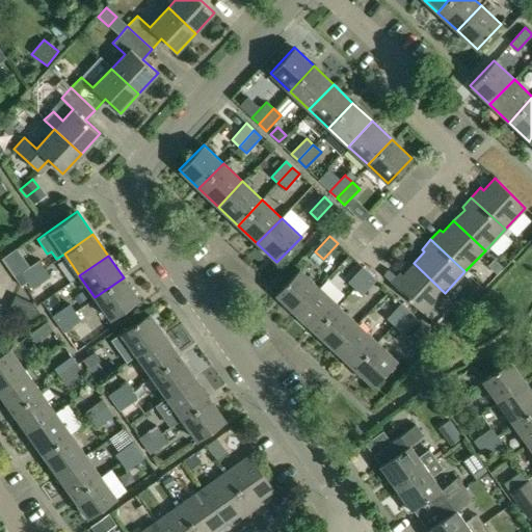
[(497,273),(502,267),(494,259),(487,264),(497,273)]
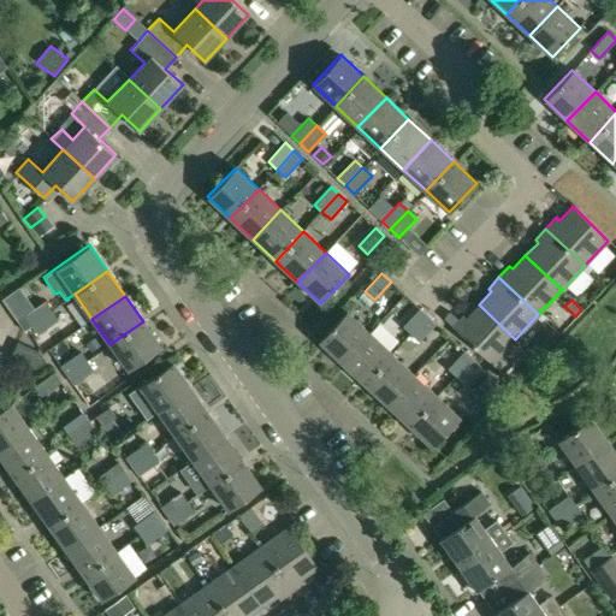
[(45,302),(24,317),(29,325),(51,311),(45,302)]
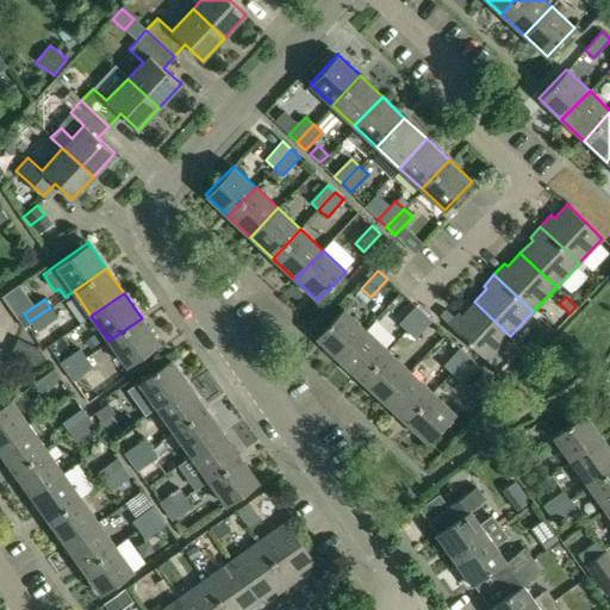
[(448,312),(442,319),(448,324),(486,361),(510,336),(474,302),(462,315),(458,312),(454,317),(448,312)]
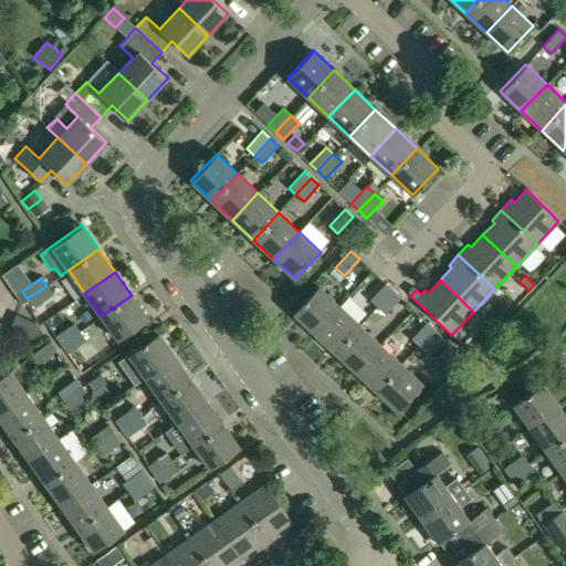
[(385,283),(369,300),(378,307),(394,290),(385,283)]
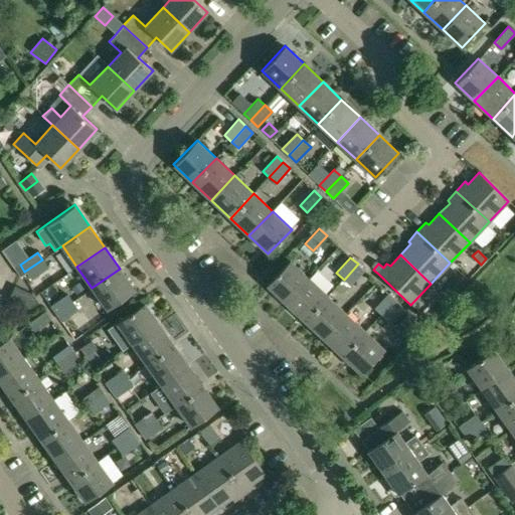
[(42,260),(24,272),(29,280),(47,268),(42,260)]
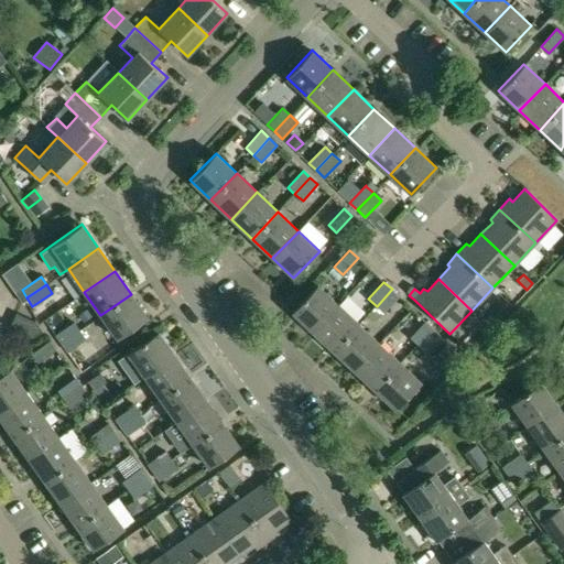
[(317,284),(292,312),(313,332),(338,304),(317,284)]
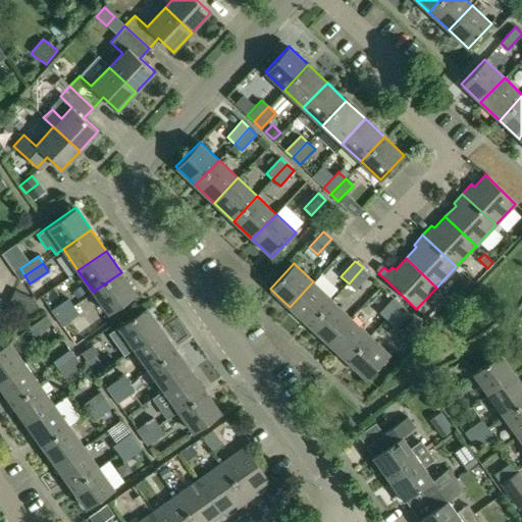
[(363,267),(349,283),(356,291),(370,274),(363,267)]
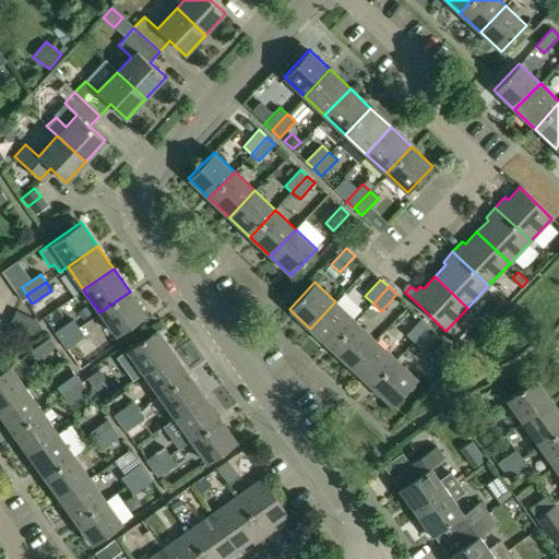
[(130,292),(99,312),(116,335),(146,314),(130,292)]
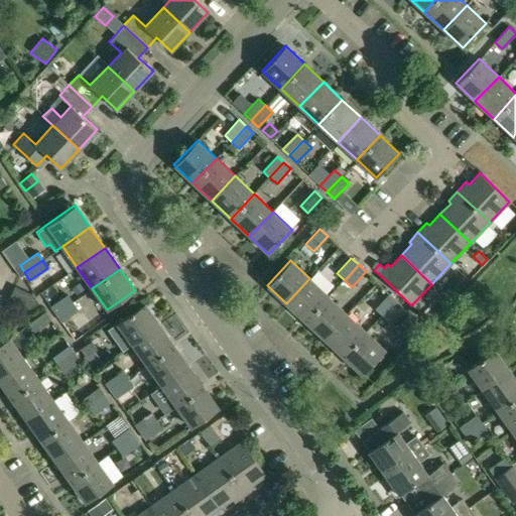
[(309,278),(286,303),(305,320),(329,295),(309,278)]
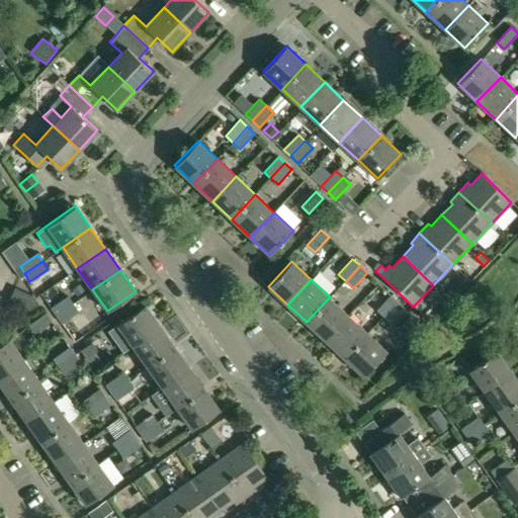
[(14,287),(9,300),(30,310),(38,304),(33,295),(14,287)]
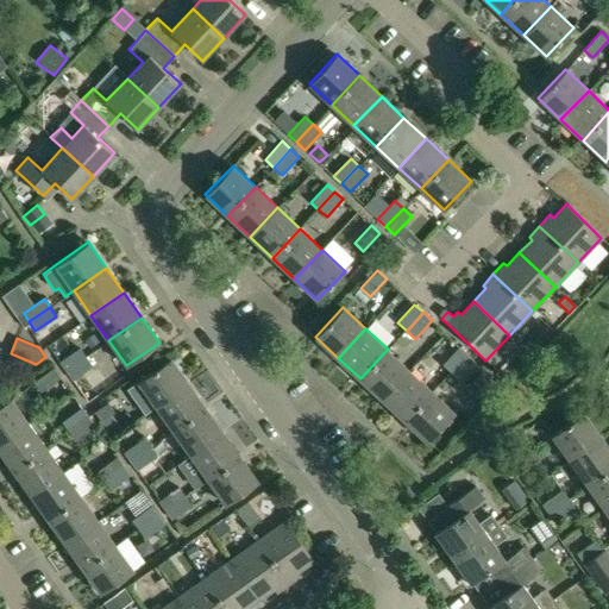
[(459,346),(441,364),(443,365),(450,371),(468,353),(459,346)]
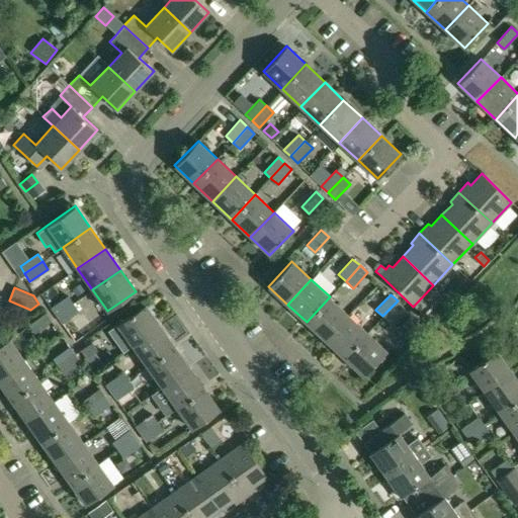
[(330,296),(307,322),(325,340),(348,315),(330,296)]
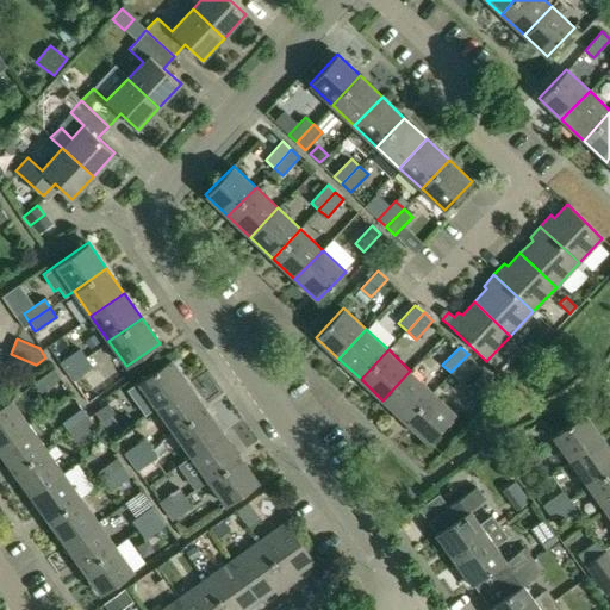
[(79,350),(60,363),(67,373),(86,360),(79,350)]
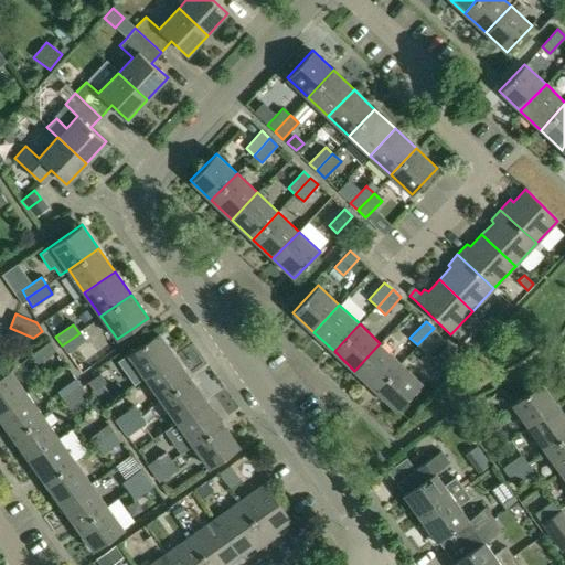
[(434,328),(417,344),(426,352),(441,336),(434,328)]
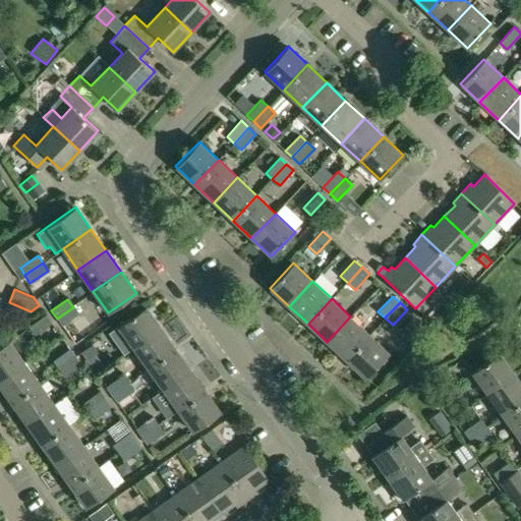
[(118,326),(109,333),(124,354),(133,347),(161,328),(146,306),(118,326)]
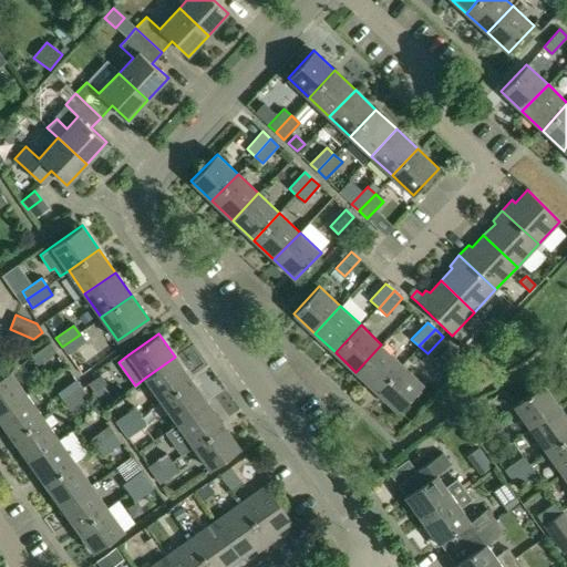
[(80,334),(62,347),(66,354),(76,348),(85,341),(80,334)]
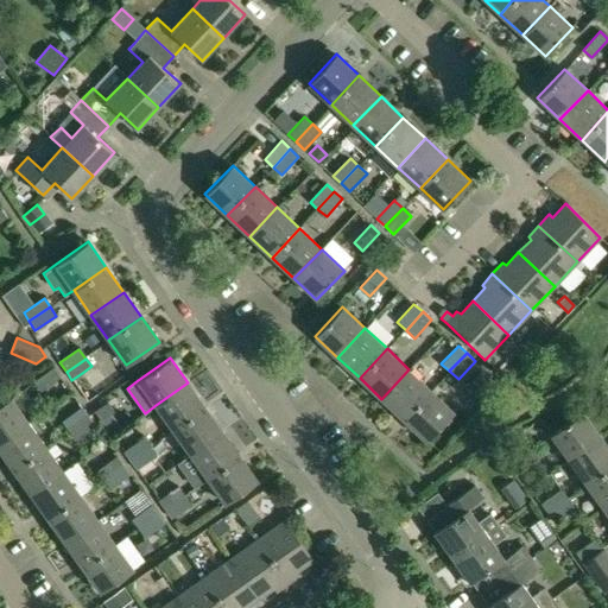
[(52,367),(33,381),(42,393),(61,379),(52,367)]
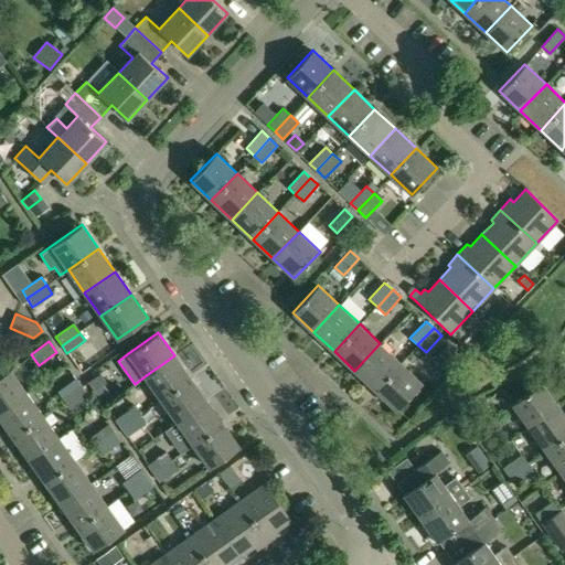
[(380,343),(354,371),(375,390),(401,362),(394,356),(380,343)]
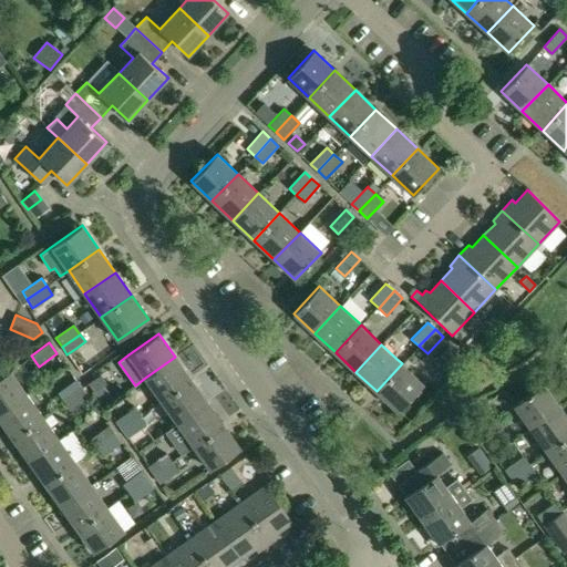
[(450,347),(432,366),(444,377),(462,358),(450,347)]
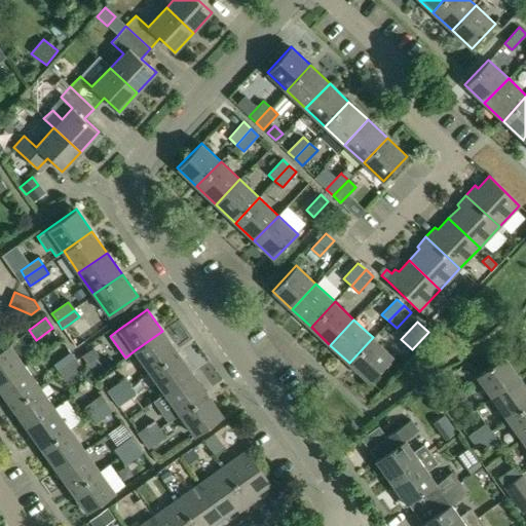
[(162,331),(135,350),(150,372),(178,351),(162,331)]
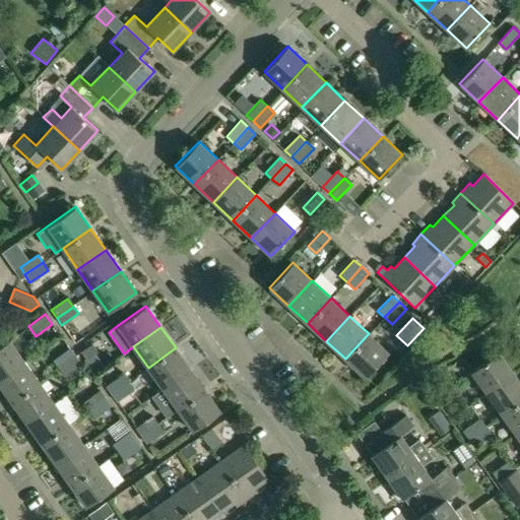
[(369,333),(345,359),(365,377),(388,351),(369,334),(369,333)]
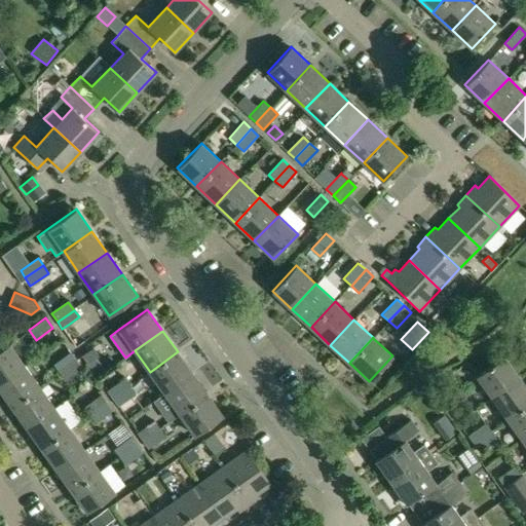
[(9,344),(0,350),(0,382),(25,365),(9,344)]
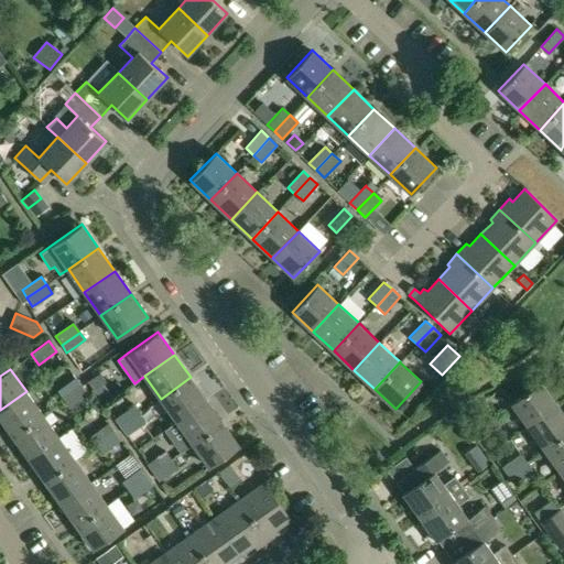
[(98,376),(88,381),(94,390),(104,383),(98,376)]
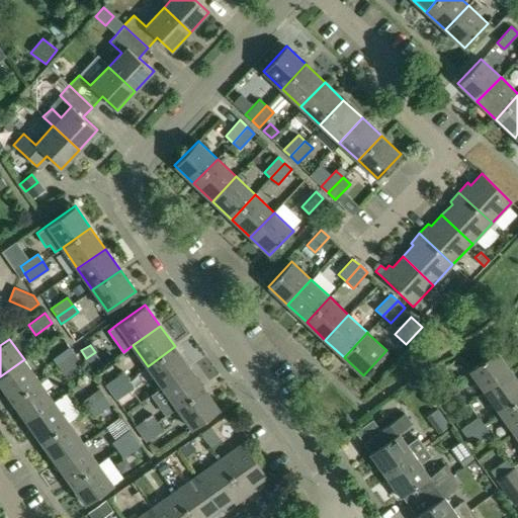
[(175,346),(148,366),(162,386),(189,367),(175,346)]
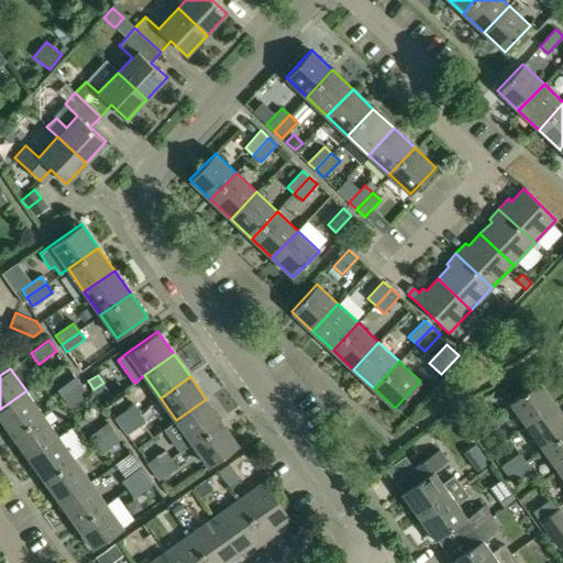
[(76,379),(57,393),(63,399),(80,386),(76,379)]
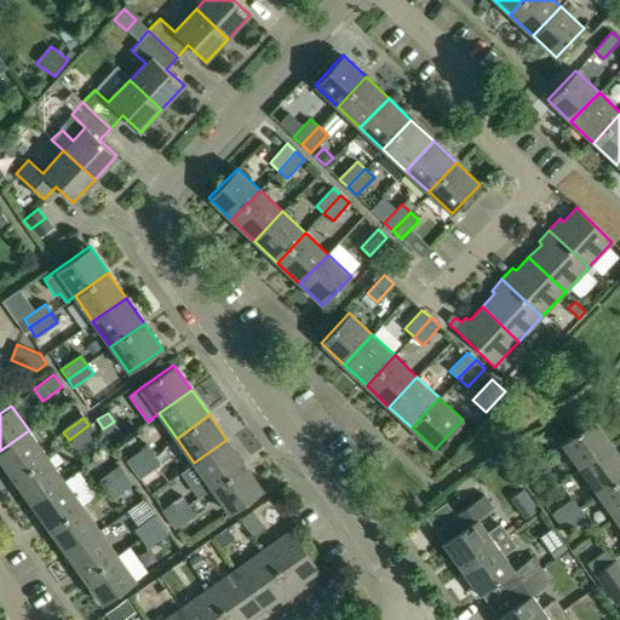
[(595,419),(561,443),(579,469),(613,445),(595,419)]
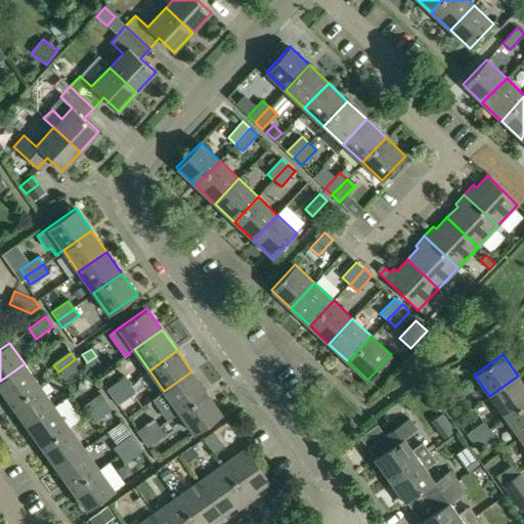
[(75,359),(58,372),(63,379),(81,366),(75,359)]
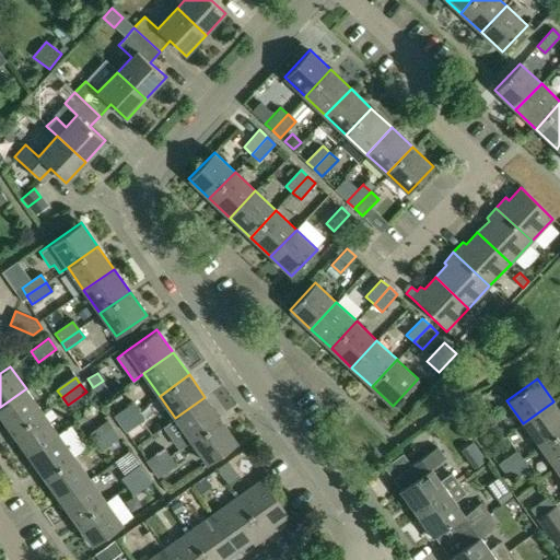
[(26,388),(0,407),(0,415),(12,432),(43,411),(26,388)]
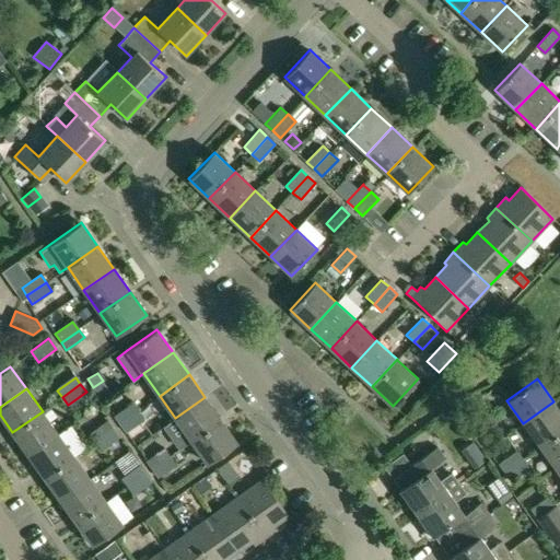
[(205,397),(175,418),(191,441),(221,420),(205,397)]
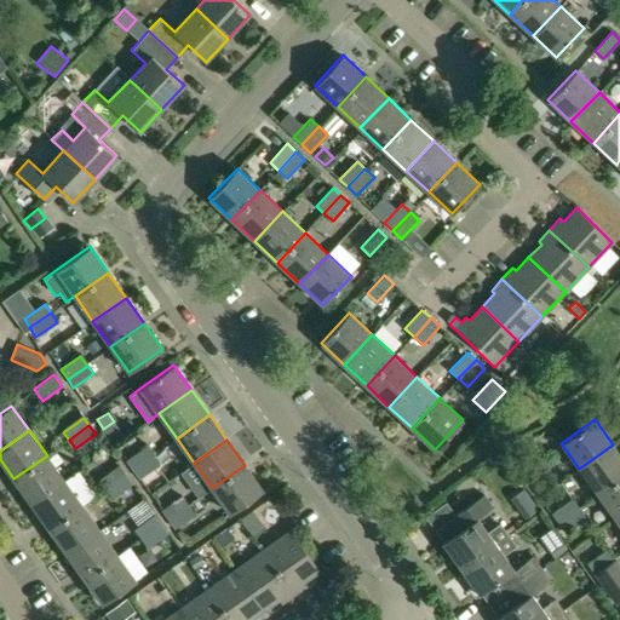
[(619,454),(613,445),(579,469),(597,494),(619,477),(619,454)]
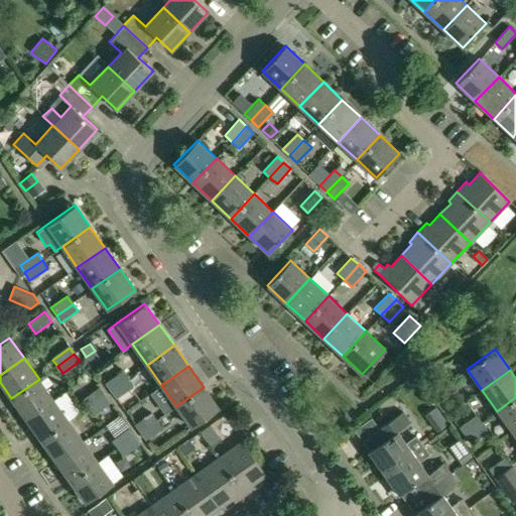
[(121,373),(106,385),(111,392),(127,380),(121,373)]
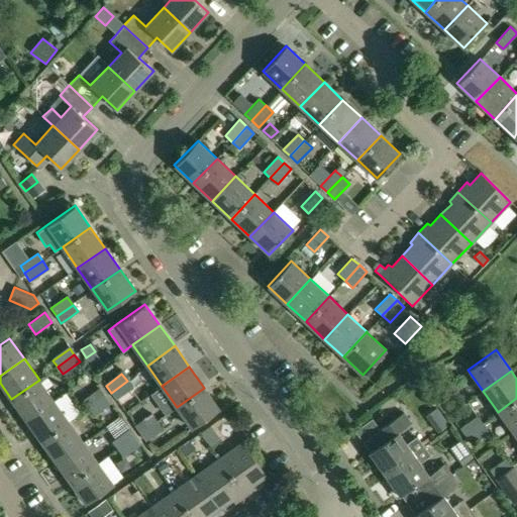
[(39,380),(11,399),(26,420),(54,400),(39,380)]
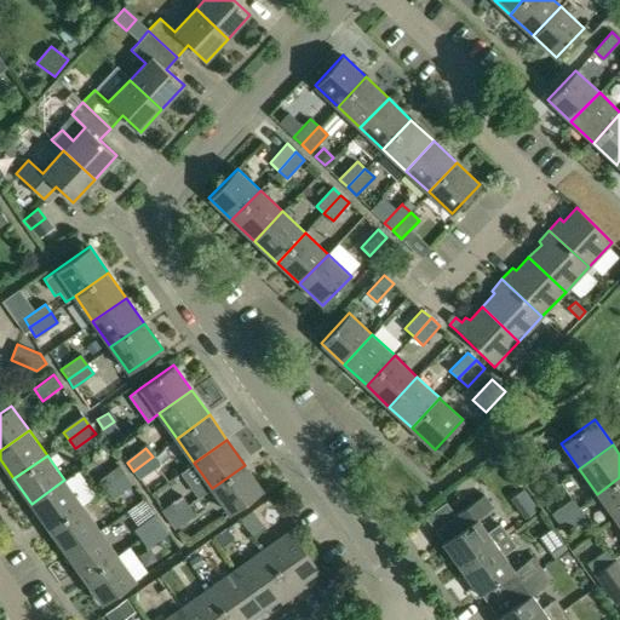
[(543,455),(521,471),(528,481),(550,466),(543,455)]
